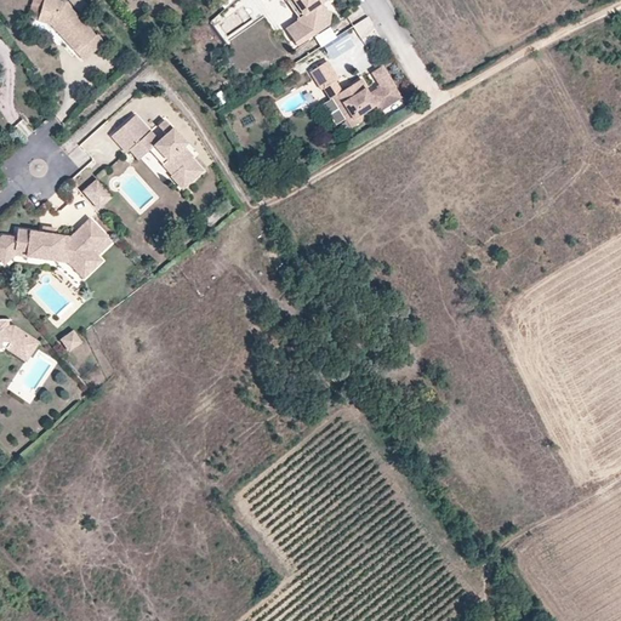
[(95,36),(66,3),(56,0),(43,0),(38,21),(51,24),(77,52),(95,36)]
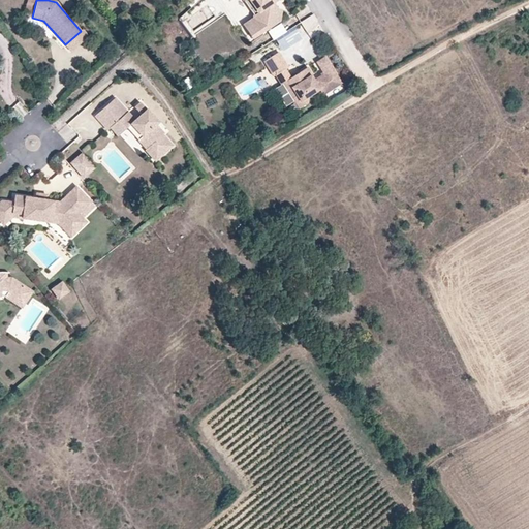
[(78,8),(70,0),(59,0),(71,13),(78,8)]
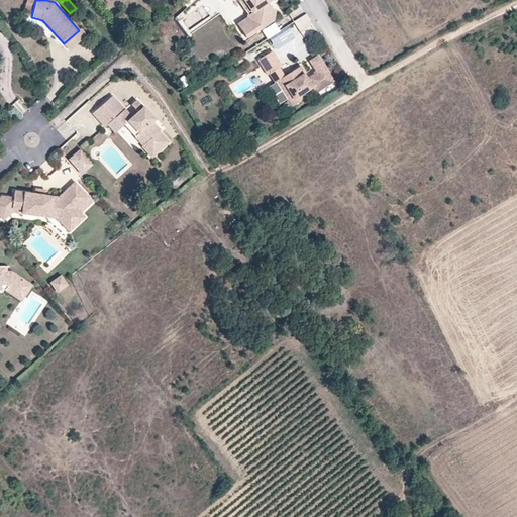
[(270,1),(269,0),(223,0),(224,1),(224,0),(237,0),(247,14),(247,18),(237,24),(246,37),(273,20),(275,10),(271,9),(267,3),(270,1)]
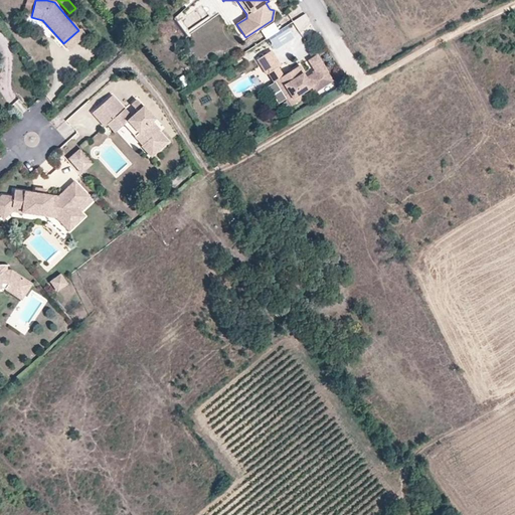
[(266,39),(279,31),(274,23),(261,31),(263,33),(266,39)]
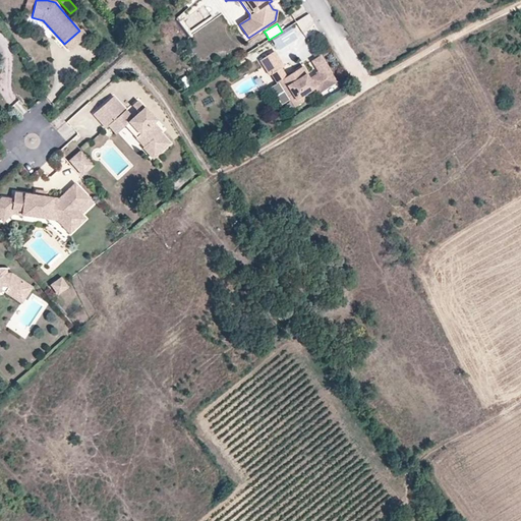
[(70,51),(85,37),(79,31),(64,44),(70,51)]
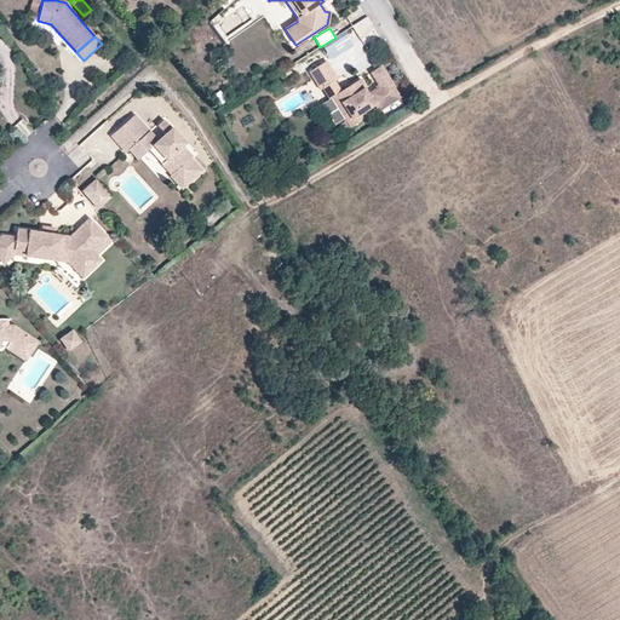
[(332,58),(352,45),(348,36),(327,50),(332,58)]
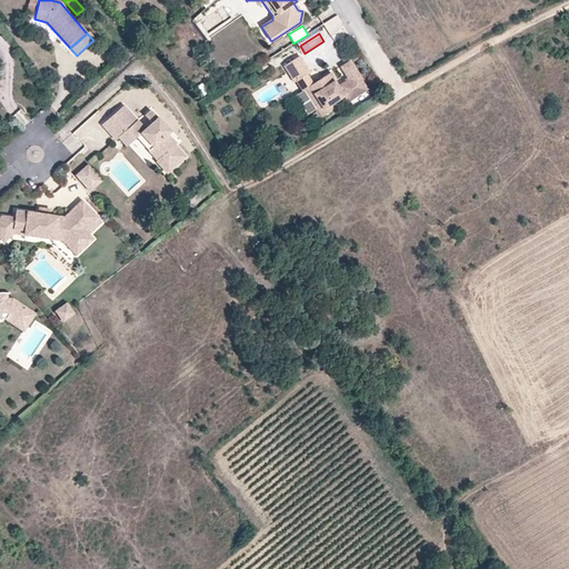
[(293,43),(290,37),(276,46),(280,52),(293,43)]
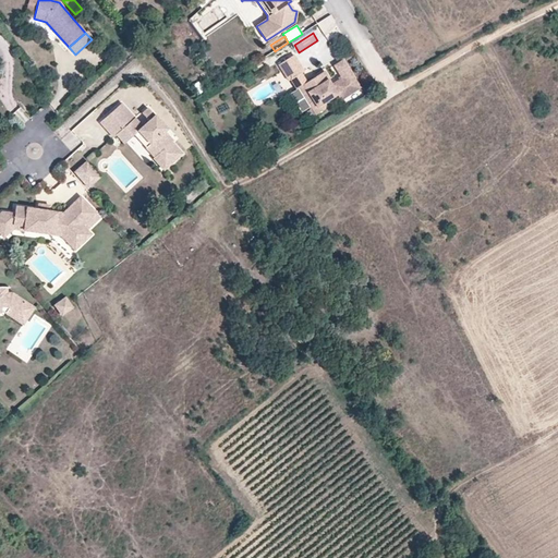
[(341,100),(361,88),(342,60),(335,65),(342,77),(331,84),(328,80),(330,79),(325,71),(306,82),(301,73),(304,71),(294,55),(279,64),(289,81),(290,80),(296,89),(299,88),(303,85),(312,99),(311,107),(315,114),(324,109),(326,102),(338,95),(341,100)]
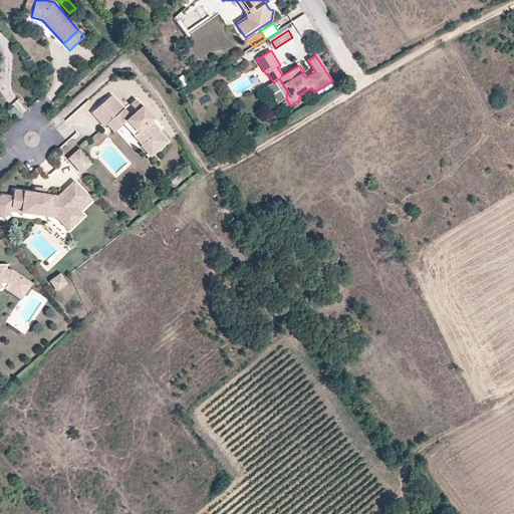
[(287,91),(279,78),(275,81),(286,98),(287,91)]
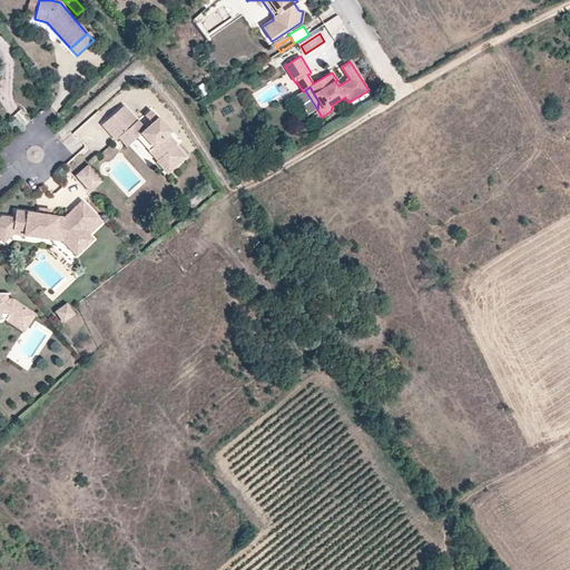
[(167,135),(170,131),(158,118),(151,124),(146,129),(124,106),(102,125),(116,140),(119,137),(129,129),(137,137),(141,134),(161,156),(158,160),(156,161),(167,174),(186,157),(175,146),(177,144),(167,135)]
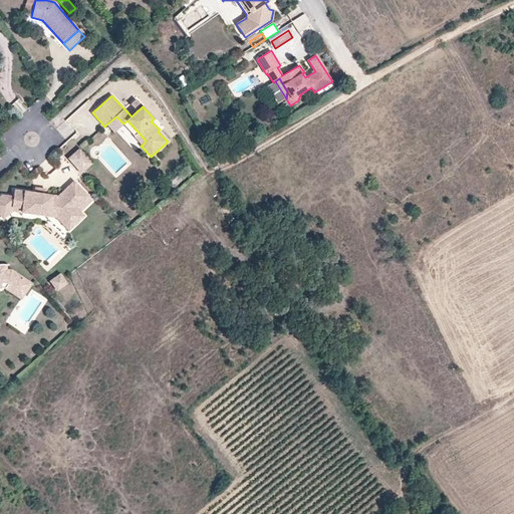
[(12,103),(20,113),(27,107),(18,98),(12,103)]
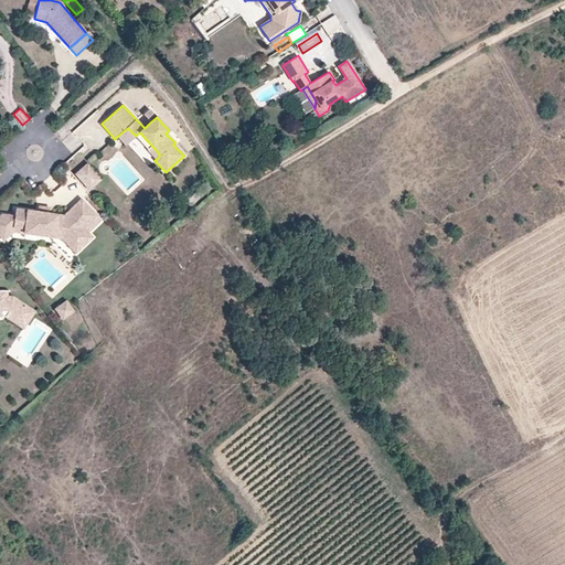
[(150,123),(157,117),(150,109),(144,115),(150,123)]
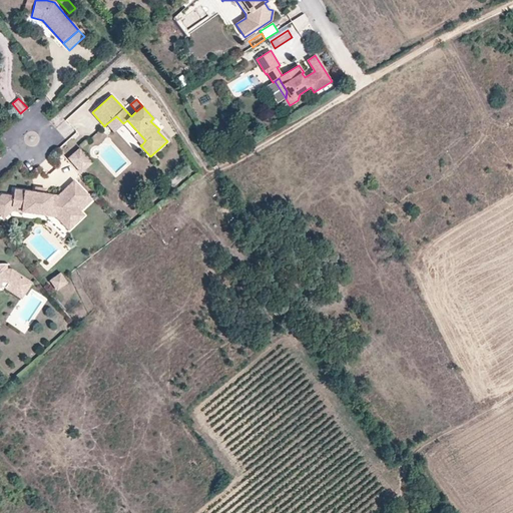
[(114,132),(123,123),(116,116),(107,123),(114,132)]
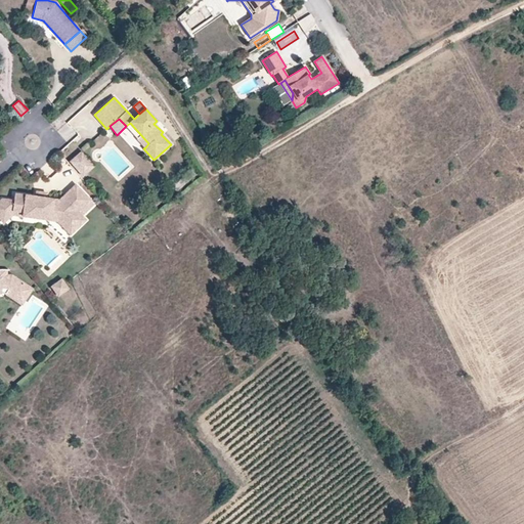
[(148,143),(130,123),(126,126),(126,127),(145,147),(148,143)]
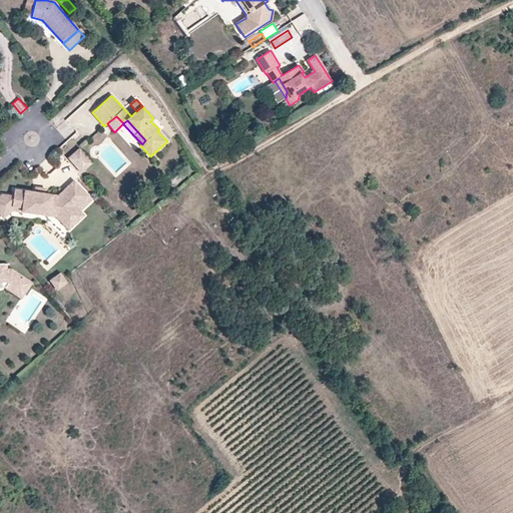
[(91,162),(79,148),(74,153),(86,167),(91,162)]
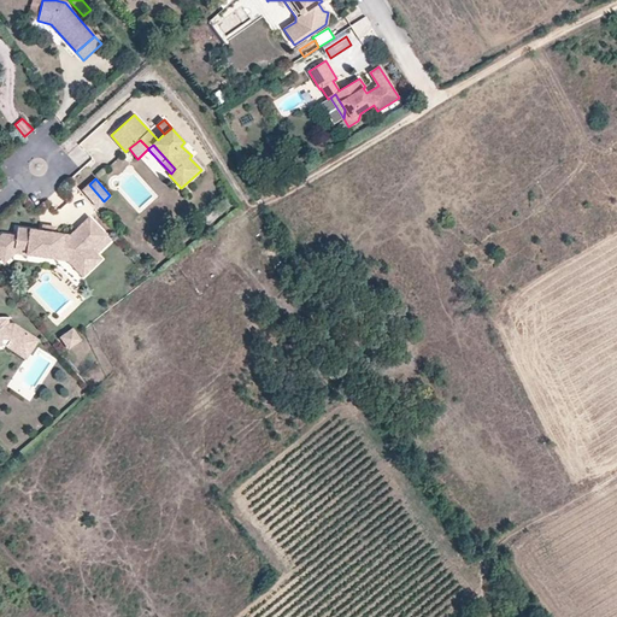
[(104,201),(89,184),(82,191),(98,207),(104,201)]
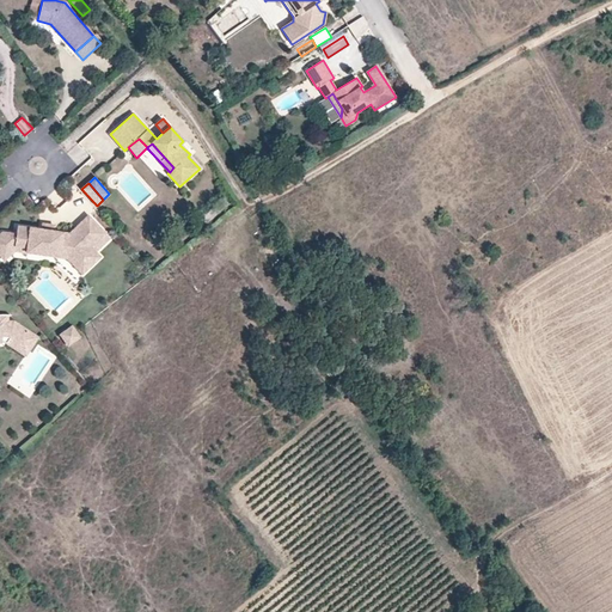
[(95,250),(109,237),(87,214),(69,232),(53,230),(41,228),(16,225),(14,233),(1,231),(0,232),(0,254),(1,255),(13,244),(26,246),(25,251),(57,256),(60,244),(67,245),(73,252),(80,245),(85,250),(90,245),(95,250)]
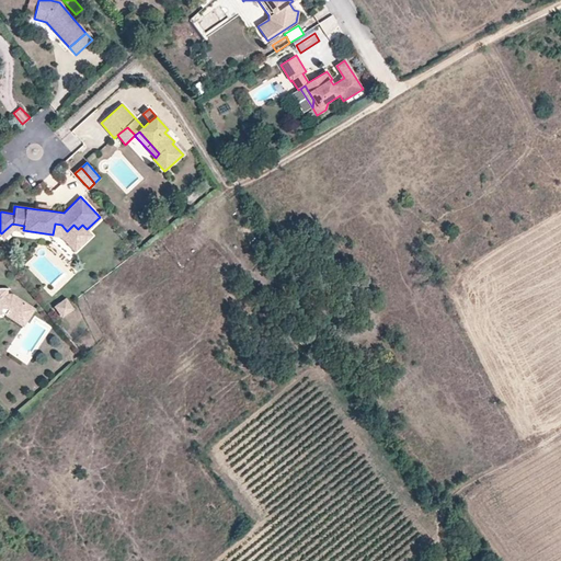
[(23,230),(24,226),(12,224),(1,233),(3,237),(13,228),(23,230)]
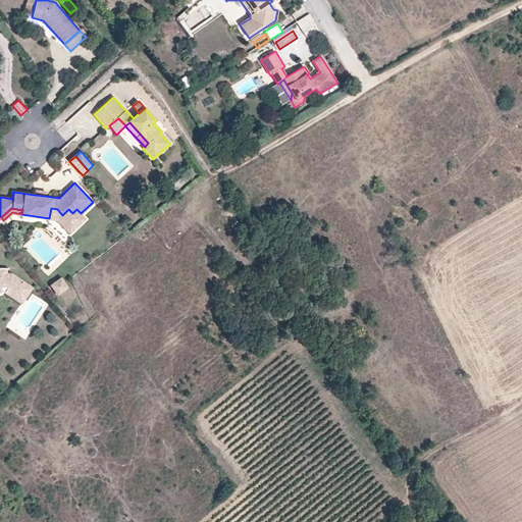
[(85,217),(81,213),(76,209),(72,213),(68,209),(62,215),(57,209),(51,208),(49,218),(57,219),(69,232),(85,217)]
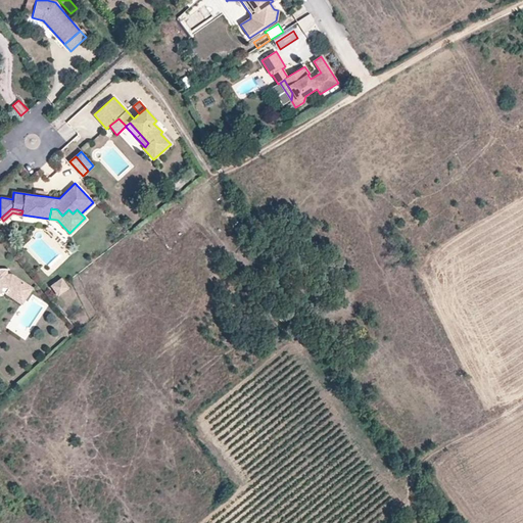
[(32,288),(11,275),(7,275),(7,269),(1,269),(0,269),(0,288),(8,289),(25,300),(32,288)]
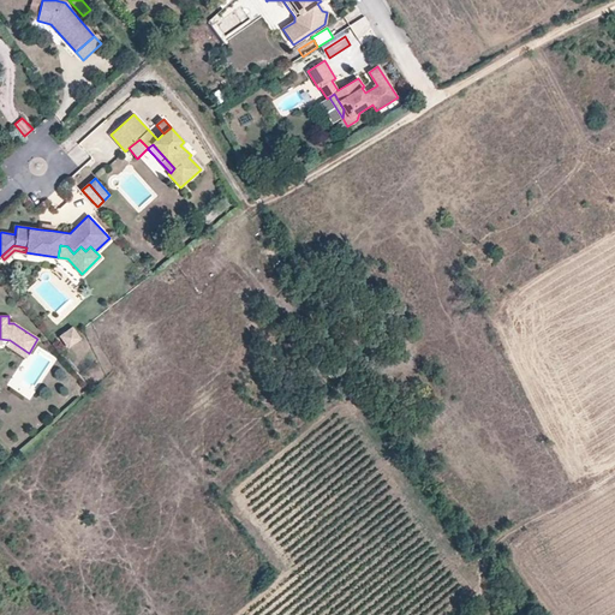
[(81,339),(72,327),(59,335),(67,348),(81,339)]
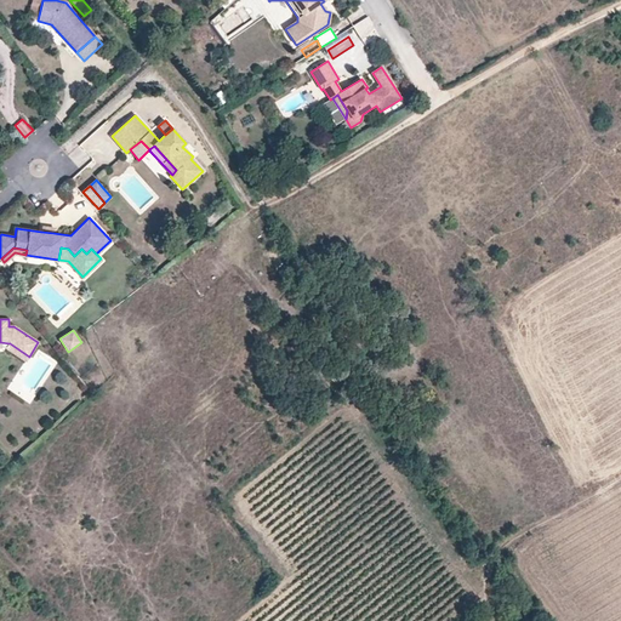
[(29,357),(10,343),(0,342),(0,347),(5,348),(26,362),(29,357)]
